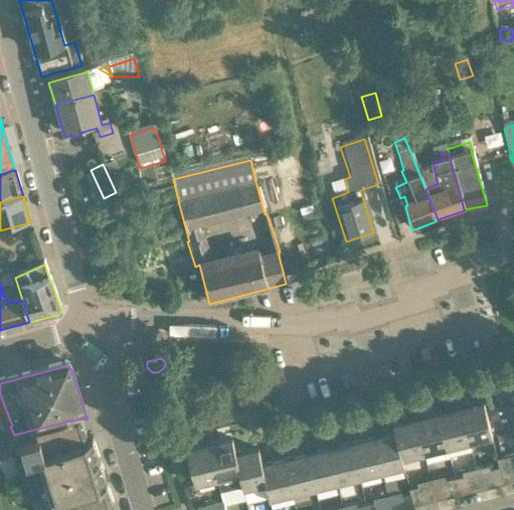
[(461,412),(470,449),(493,443),(485,407),(461,412)]
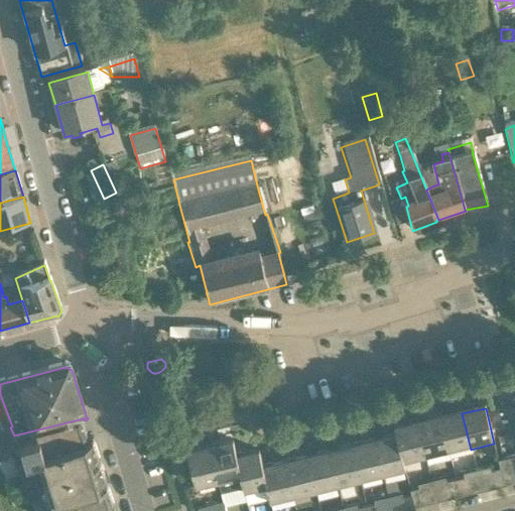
[(448,455),(471,450),(462,413),(439,419),(448,455)]
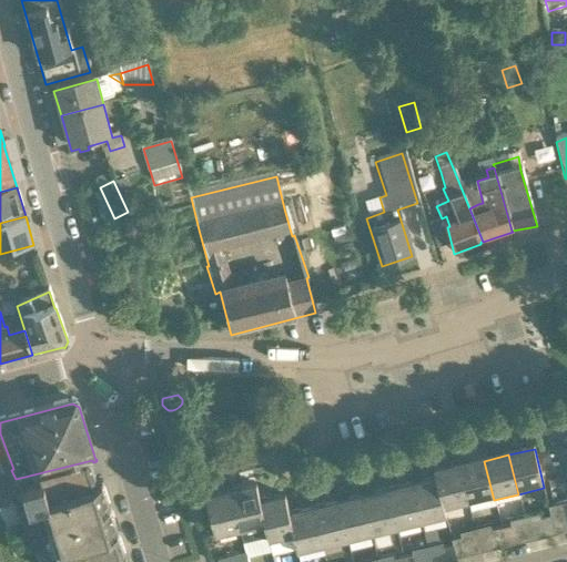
[(548,455),(537,458),(539,469),(552,466),(548,455)]
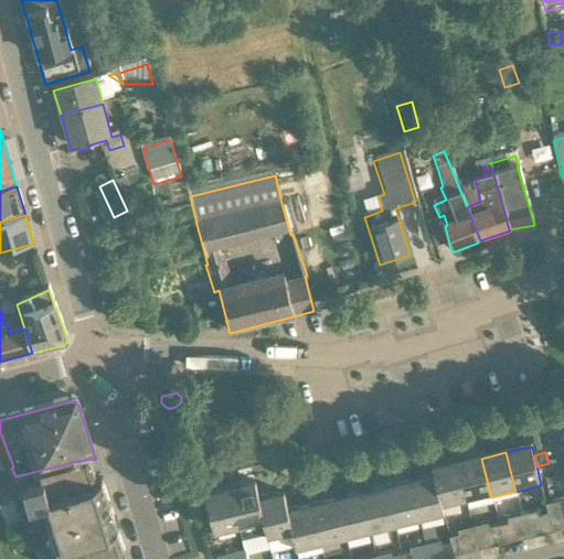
[(89,461),(93,460),(92,458),(16,476),(20,490),(24,488),(31,507),(51,558),(126,558),(103,482),(96,484),(89,461)]
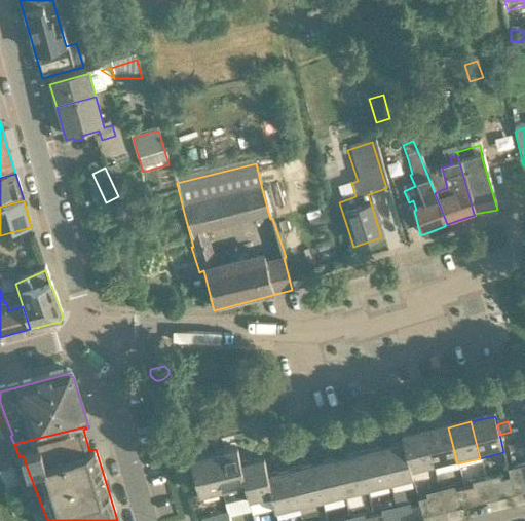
[(434,470),(457,463),(448,428),(425,433),(434,470)]
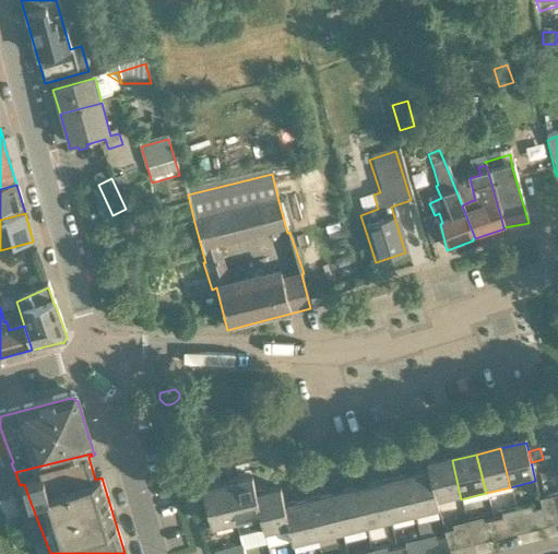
[(437,505),(461,499),(452,460),(427,467),(429,474),(437,505)]
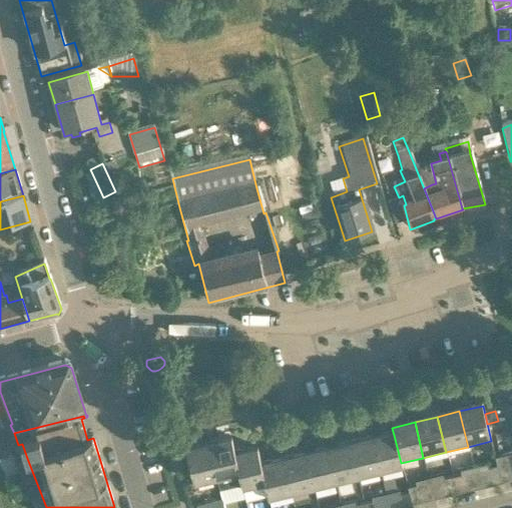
[(403,471),(401,463),(394,435),(371,441),(379,476),(403,471)]
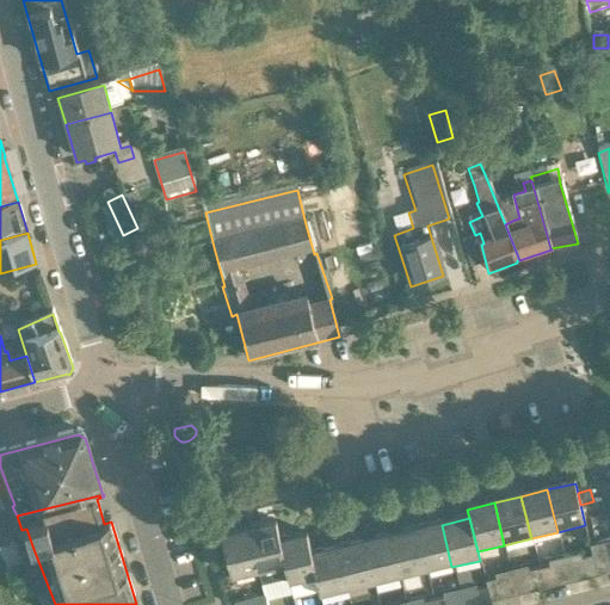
[(425,574),(451,567),(442,525),(414,531),(425,574)]
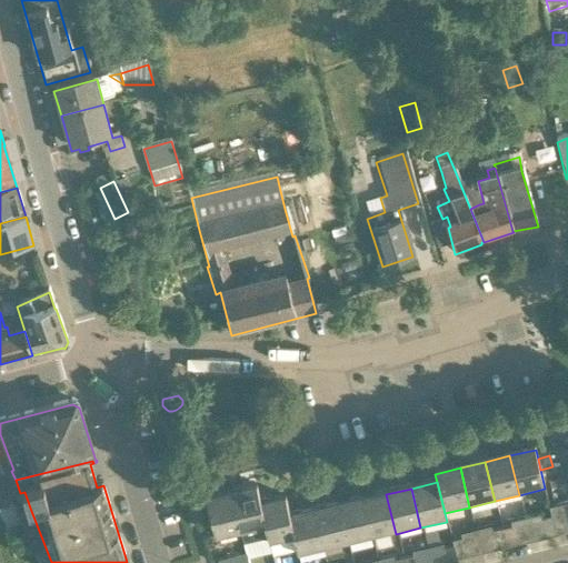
[(260,508),(261,506),(258,490),(230,496),(240,534),(243,548),(247,548),(249,559),(270,553),(268,542),(263,528),(265,528),(260,508)]
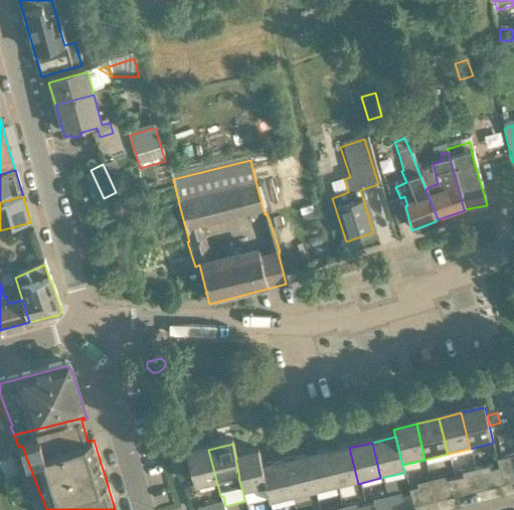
[(336,489),(358,484),(349,448),(327,453),(336,489)]
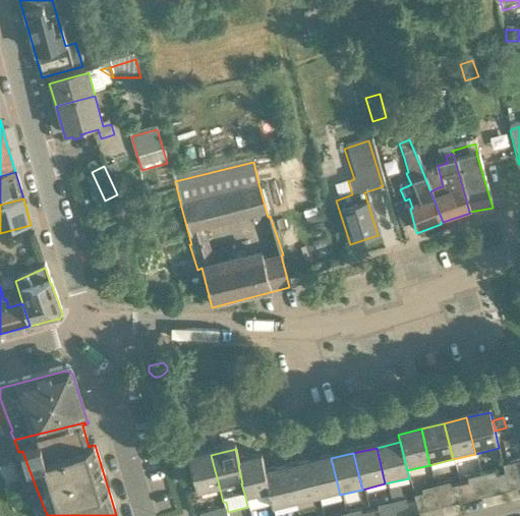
[(196,495),(220,490),(211,455),(188,460),(196,495)]
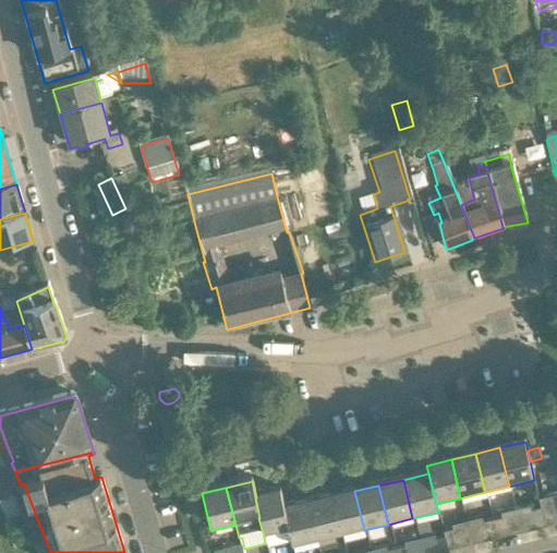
[(339,537),(364,530),(354,491),(330,497),(339,537)]
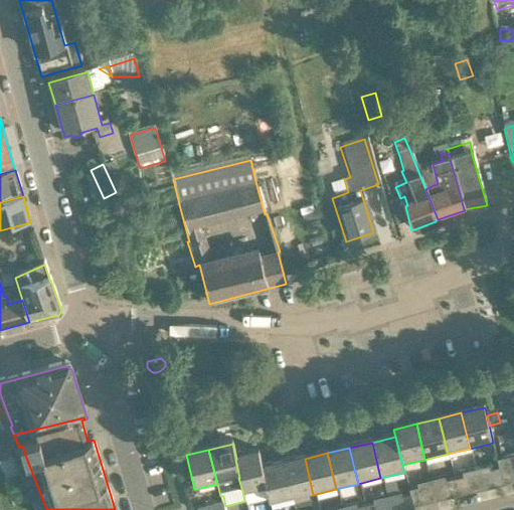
[(261,469),(263,469),(259,454),(236,459),(235,460),(239,478),(238,478),(242,491),(244,501),(246,501),(245,495),(266,490),(267,489),(261,469)]
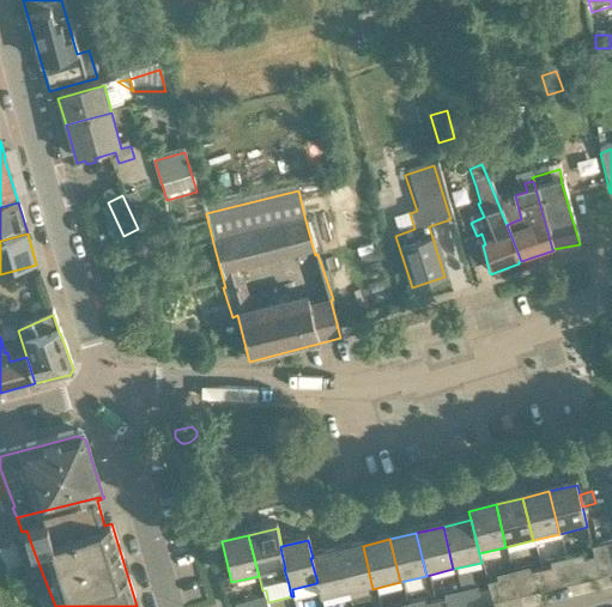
[(347,595),(373,589),(363,546),(337,552),(347,595)]
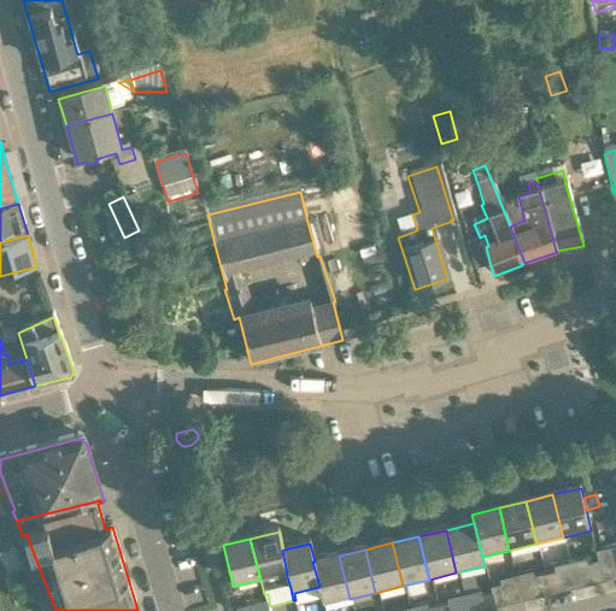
[(604,586),(615,582),(615,574),(610,551),(596,554),(598,564),(604,586)]
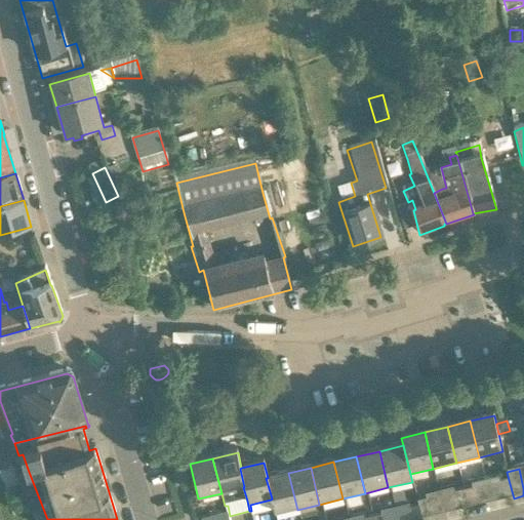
[(31,515),(42,511),(26,470),(15,474),(31,515)]
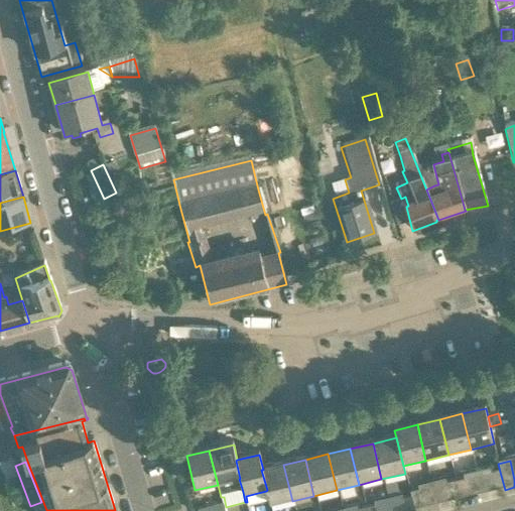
[(270,506),(292,501),(283,465),(263,470),(261,470),(267,490),(266,491),(270,506)]
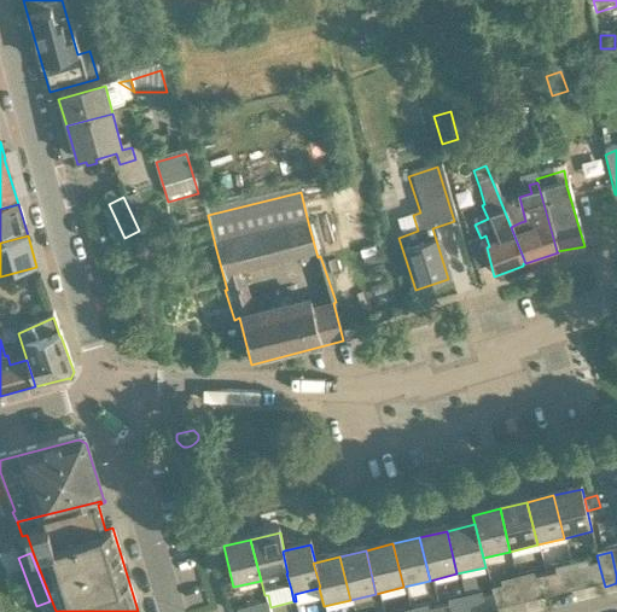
[(605,587),(599,565),(589,567),(588,563),(571,566),(578,593),(605,587)]
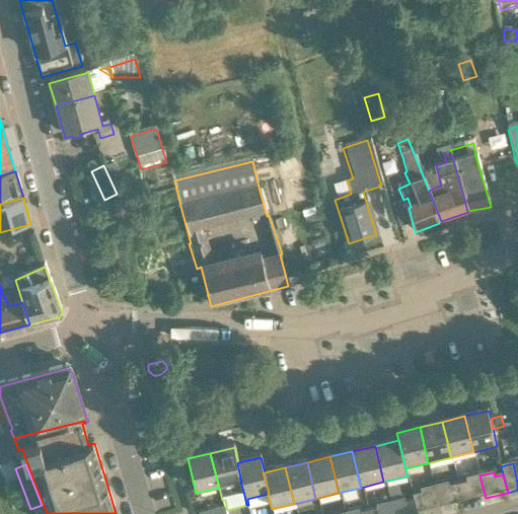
[(462,504),(486,498),(479,475),(465,479),(466,484),(457,486),(462,504)]
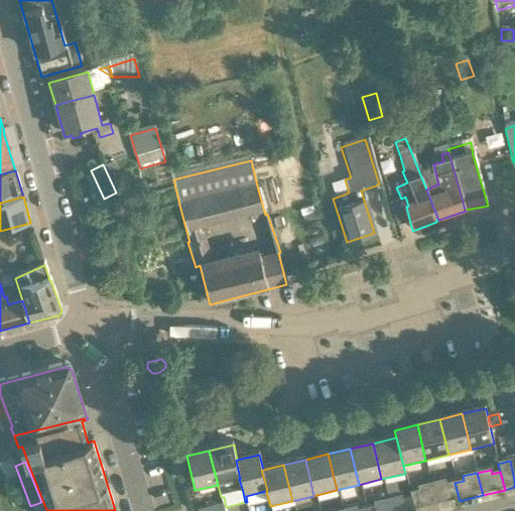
[(460,501),(455,483),(446,485),(445,481),(431,484),(436,507),(460,501)]
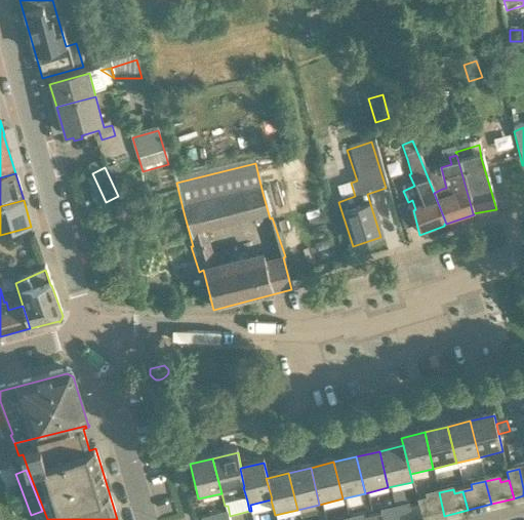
[(431,519),(444,516),(439,492),(416,497),(418,509),(421,519),(431,519)]
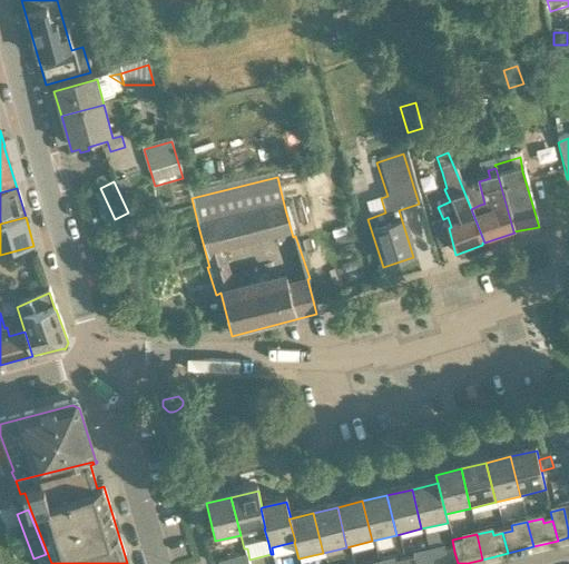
[(458,563),(454,552),(445,554),(444,550),(427,554),(429,563),(458,563)]
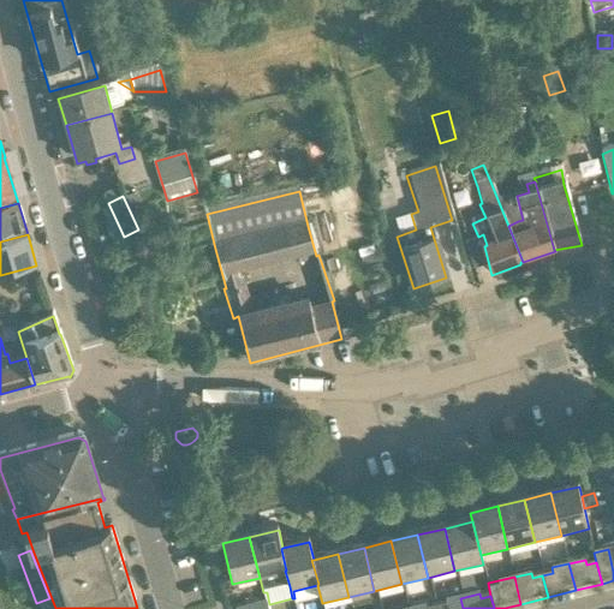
[(463,608),(460,598),(446,602),(447,607),(443,608),(463,608)]
